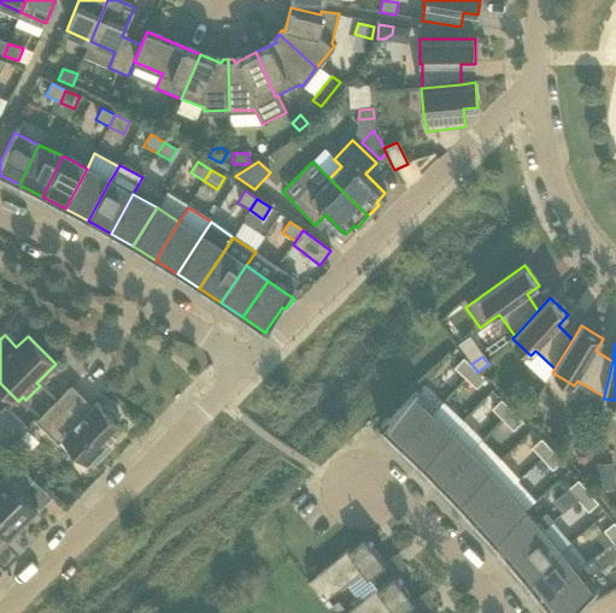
[(465,379),(474,370),(463,360),(455,370),(465,379)]
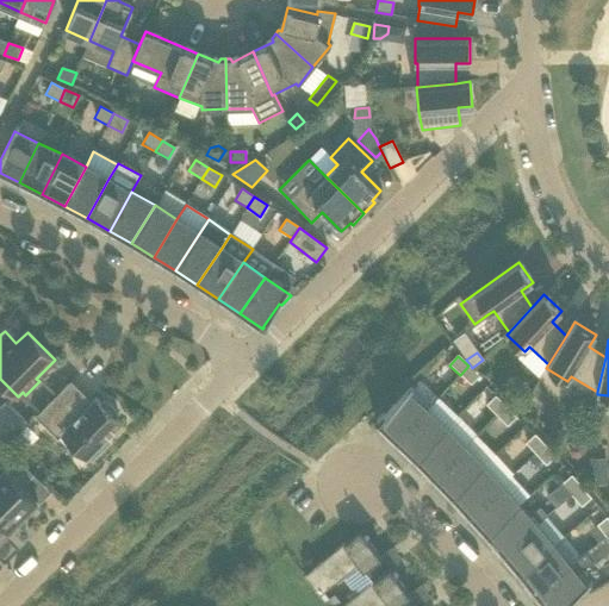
[(468,366),(460,375),(471,386),(480,376),(468,366)]
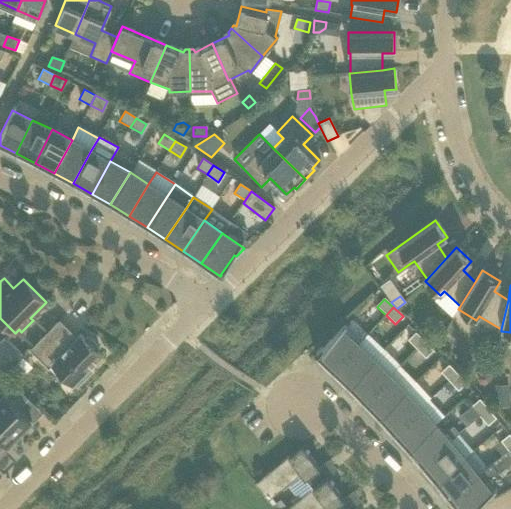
[(88,369),(100,356),(96,352),(98,350),(96,346),(93,342),(90,340),(86,338),(84,340),(80,336),(73,342),(56,324),(30,350),(49,369),(53,365),(73,384),(74,384),(77,387),(91,372),(88,369)]
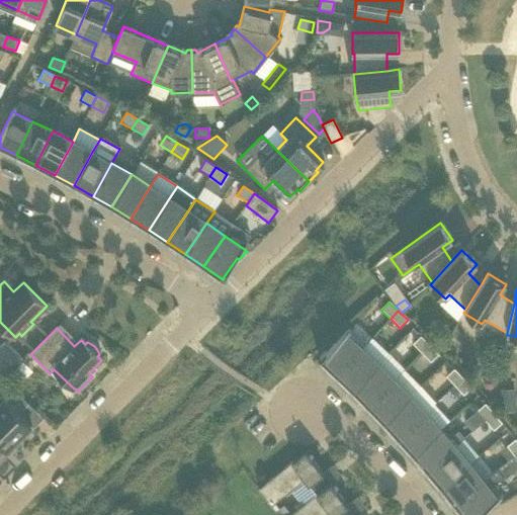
[(318,359),(336,376),(362,349),(345,334),(326,354),(325,352),(318,359)]
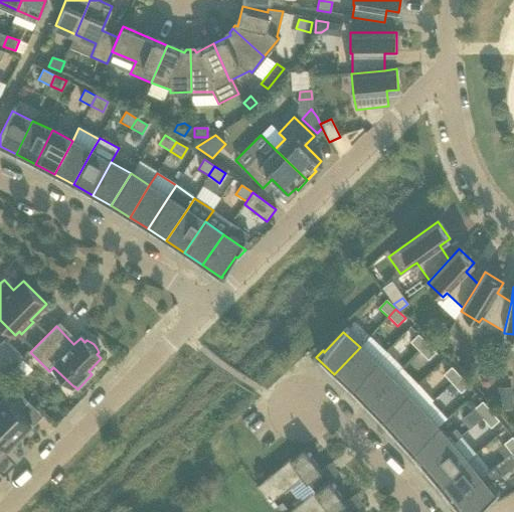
[(419,352),(426,344),(417,335),(410,343),(419,352)]
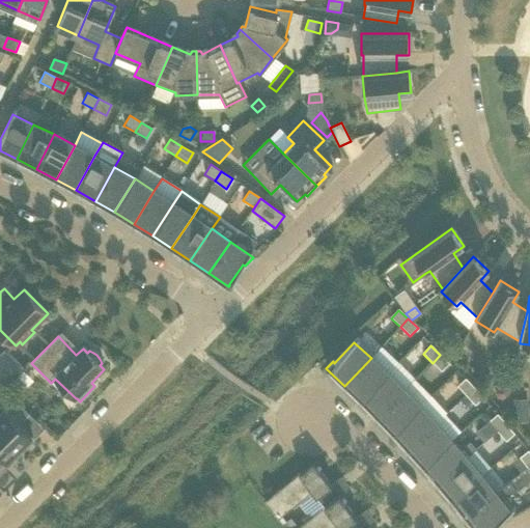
[(0,386),(4,391),(24,370),(4,351),(0,355),(0,386)]
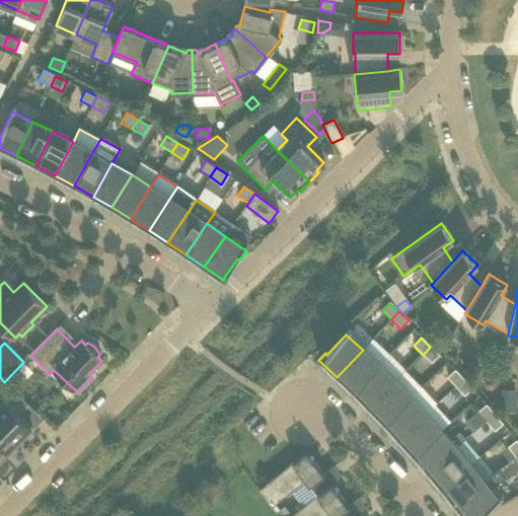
[(430,347),(423,355),(432,364),(439,356),(430,347)]
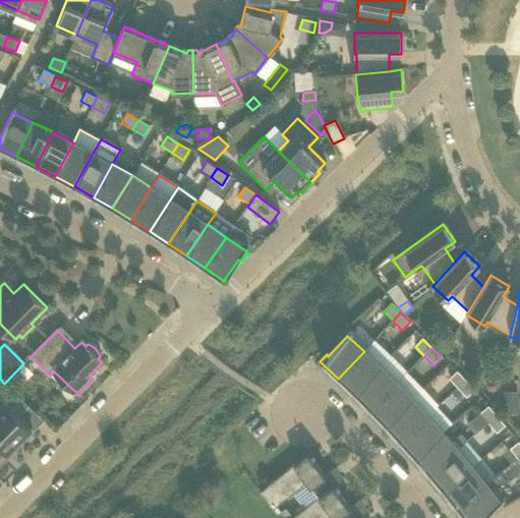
[(338,379),(354,394),(381,366),(364,351),(338,379)]
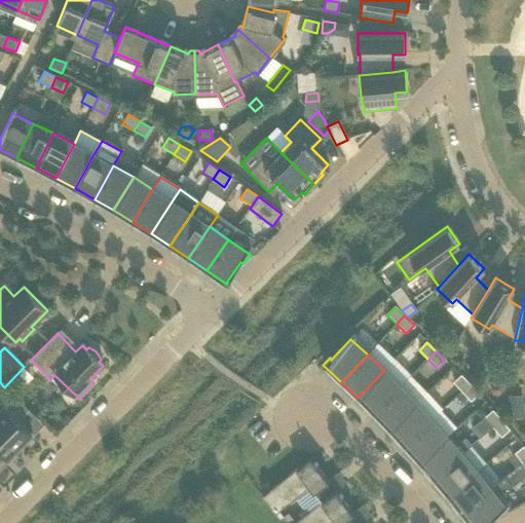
[(358,398),(373,413),(401,386),(384,370),(358,398)]
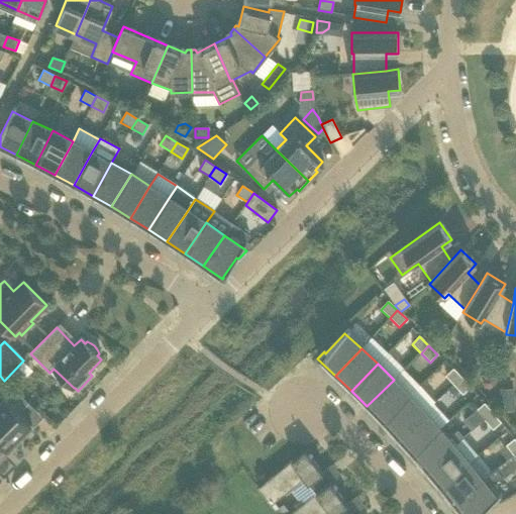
[(453,386),(461,379),(453,369),(445,377),(453,386)]
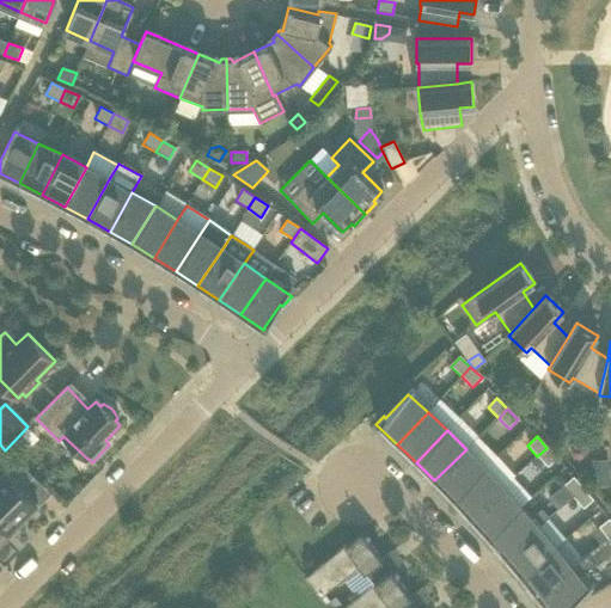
[(584,459),(586,453),(584,447),(578,446),(572,448),(570,454),(573,460),(579,461),(584,459)]
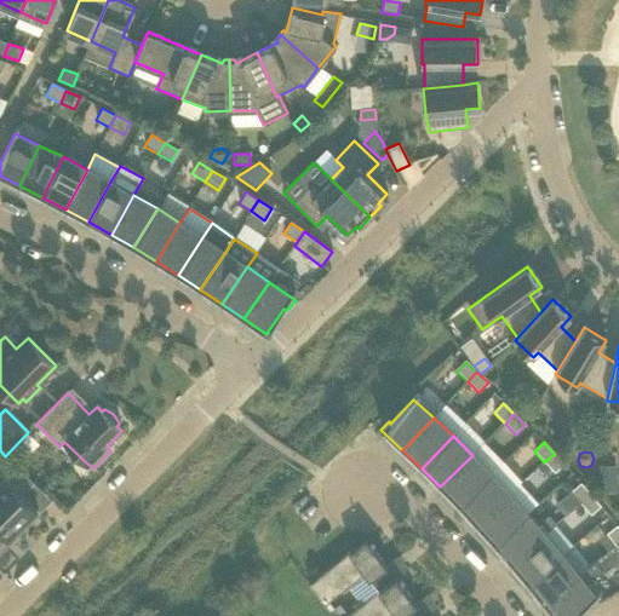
[(554,454),(544,462),(555,473),(565,465),(554,454)]
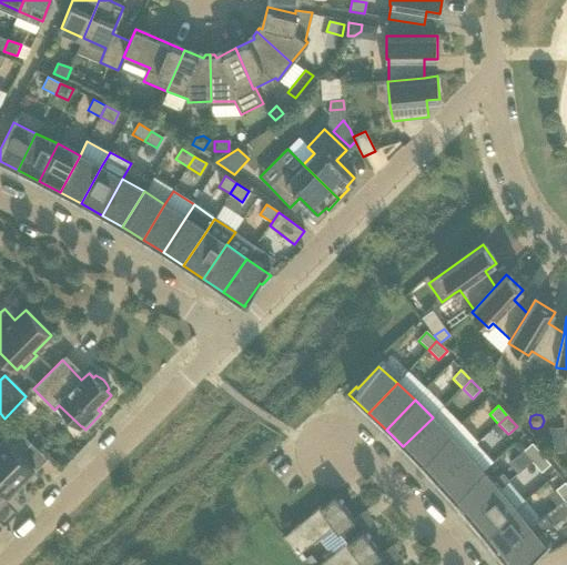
[(433,417),(403,446),(419,464),(449,435),(433,417)]
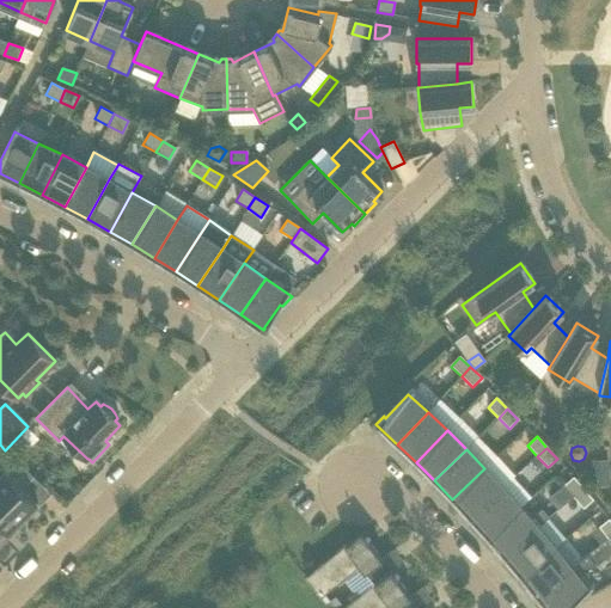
[(0,503),(19,522),(38,503),(23,487),(34,478),(12,456),(1,467),(5,471),(0,476),(0,503)]
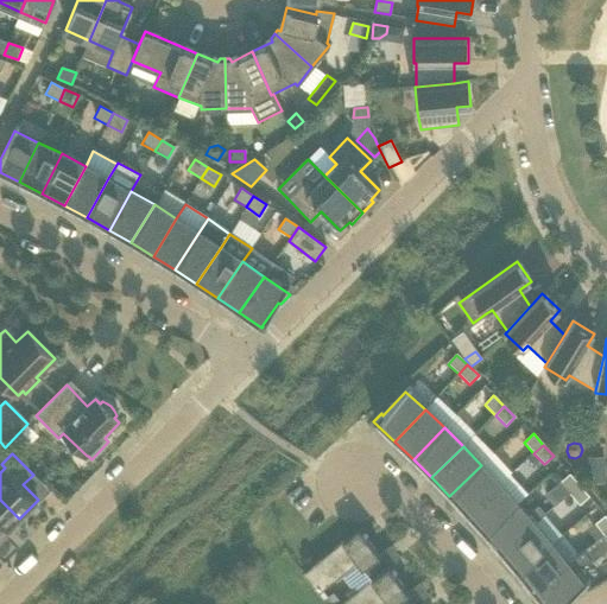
[(586,458),(586,484),(606,484),(605,458),(586,458)]
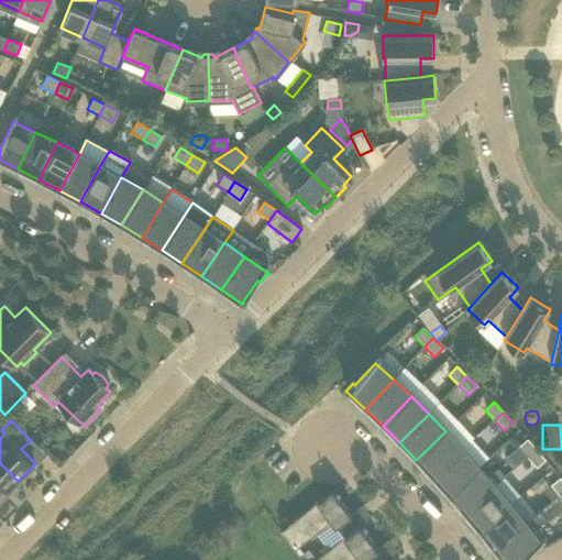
[(416,460),(432,478),(462,450),(445,431),(416,460)]
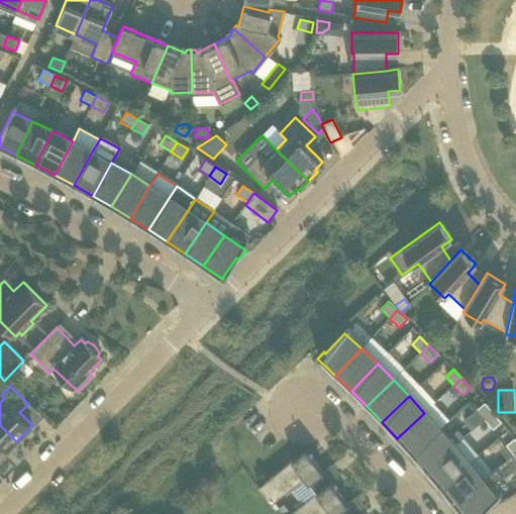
[(484,421),(493,414),(484,404),(476,411),(484,421)]
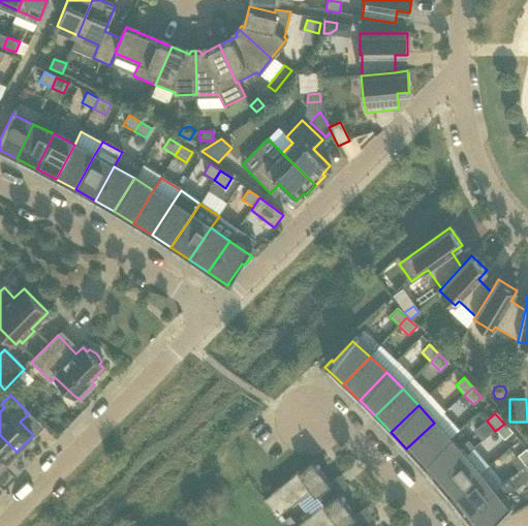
[(406,449),(421,465),(449,439),(434,423),(406,449)]
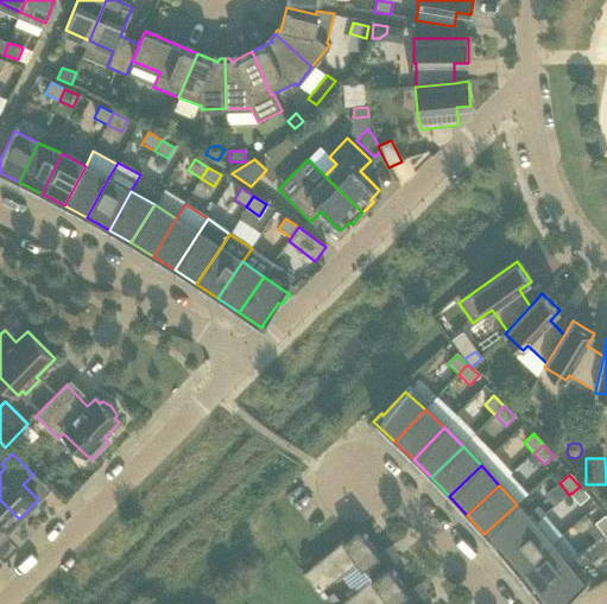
[(580,487),(569,495),(579,506),(589,497),(580,487)]
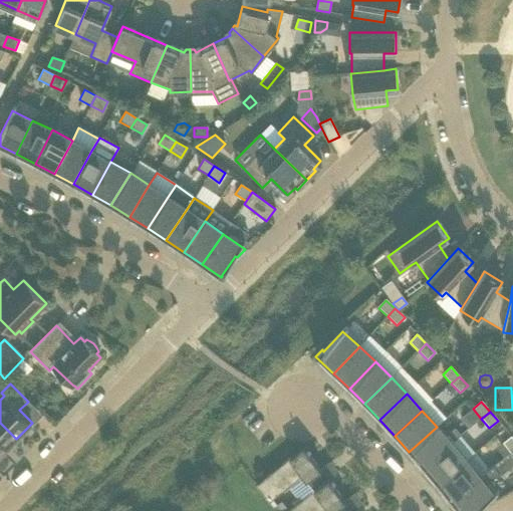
[(0,453),(1,454),(16,439),(0,423),(0,453)]
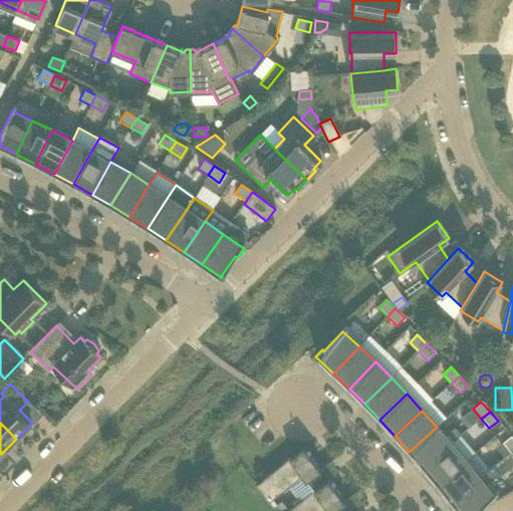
[(452,444),(451,443),(460,435),(454,428),(445,436),(437,427),(409,452),(423,468),(452,444)]
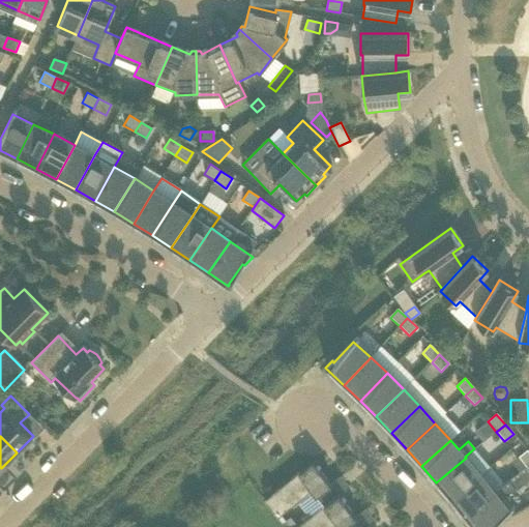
[(517,459),(525,469),(528,466),(528,452),(527,450),(517,459)]
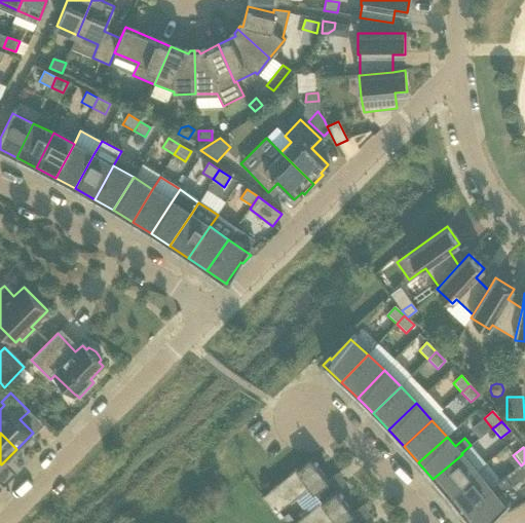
[(433,479),(447,495),(477,472),(462,454),(433,479)]
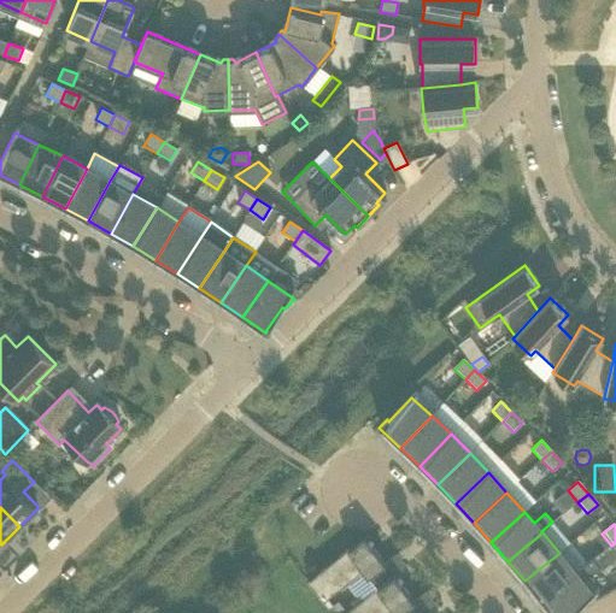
[(322,602),(327,599),(363,571),(376,589),(385,582),(371,565),(380,558),(364,537),(306,581),(322,602)]
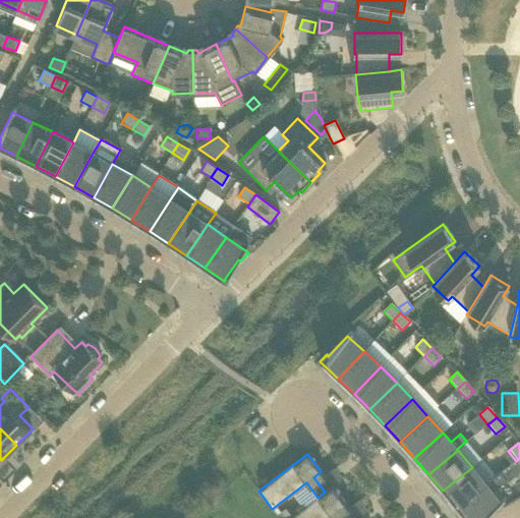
[(472,467),(443,491),(457,509),(486,484),(485,484),(472,467)]
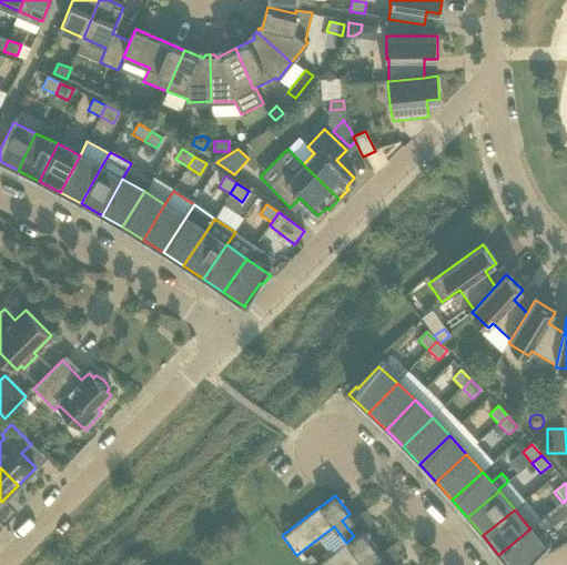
[(530,528),(498,555),(506,564),(524,564),(536,556),(537,557),(548,552),(537,537),(552,525),(545,516),(529,528),(530,528)]
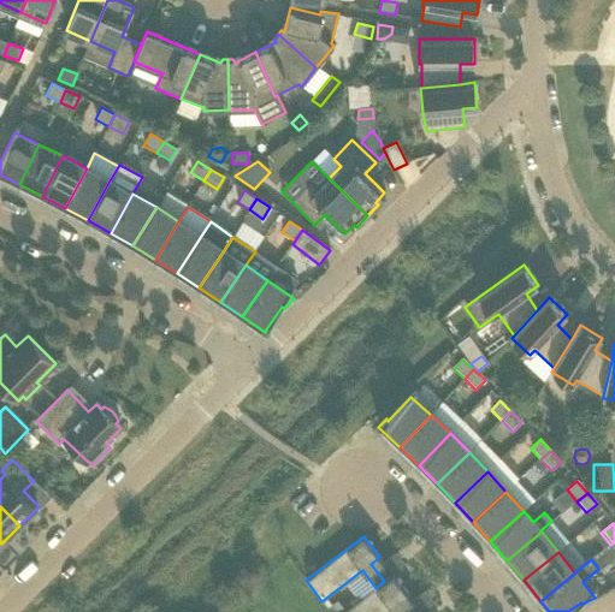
[(388,611),(391,608),(394,611),(407,611),(404,608),(414,601),(392,575),(384,581),(376,588),(346,611),(388,611)]
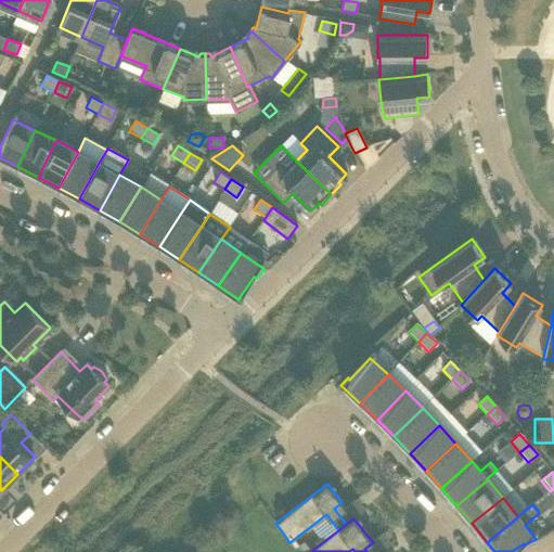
[(295,549),(297,551),(311,551),(304,541),(298,546),(295,549)]
